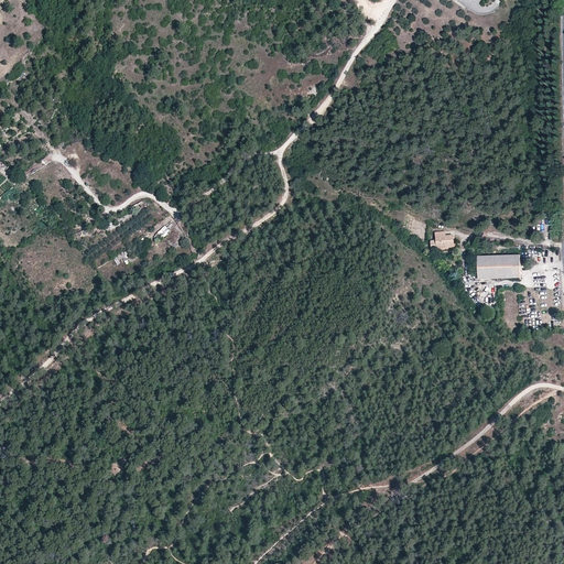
[(163,239),(171,231),(165,226),(158,234),(163,239)]
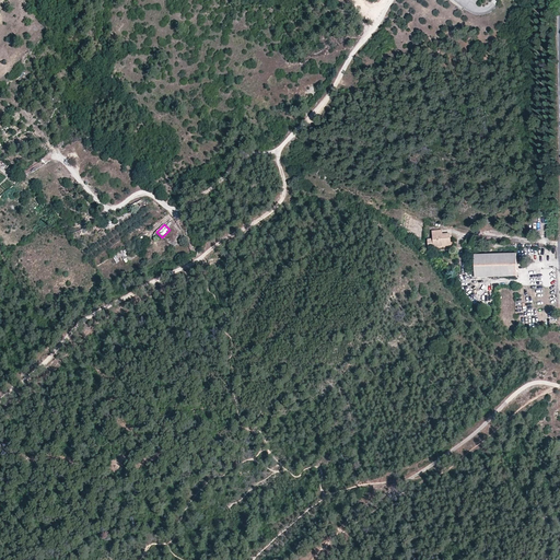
[(450,244),(450,246),(451,246),(450,234),(443,235),(443,231),(432,232),(432,240),(433,246),(433,248),(439,247),(439,245),(450,244)]
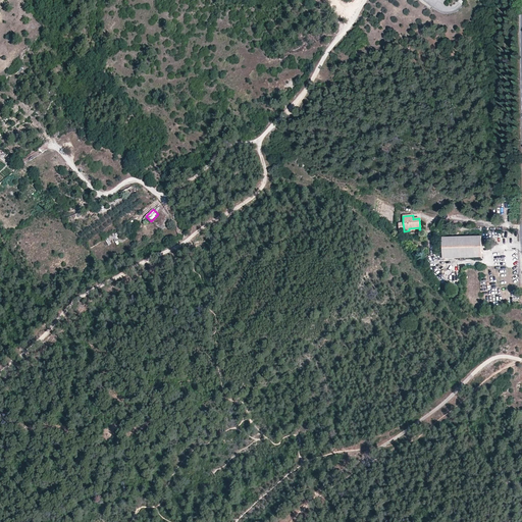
[(110,236),(115,247),(120,244),(114,233),(110,236)]
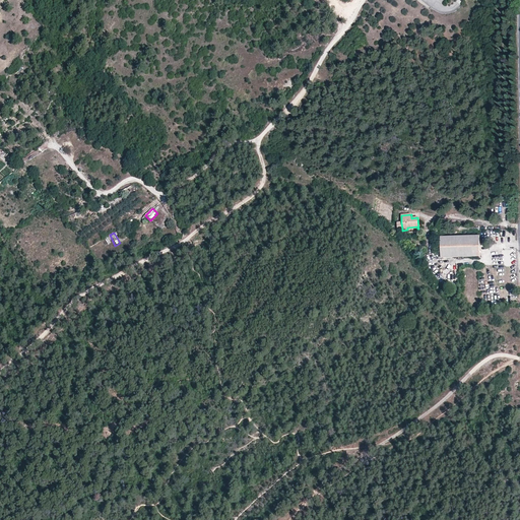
[(442,259),(480,258),(479,237),(442,238),(442,259)]
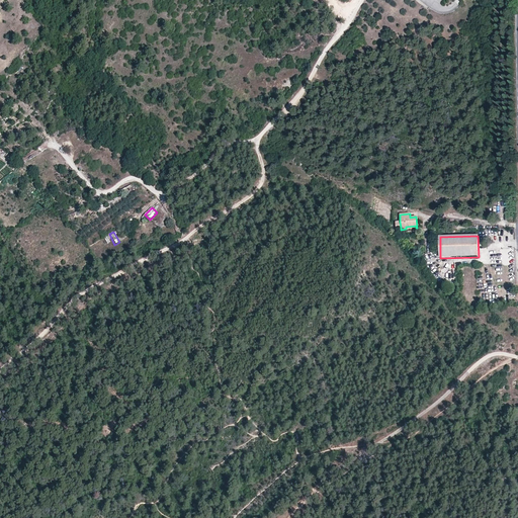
[(102,435),(108,437),(111,429),(106,427),(102,435)]
